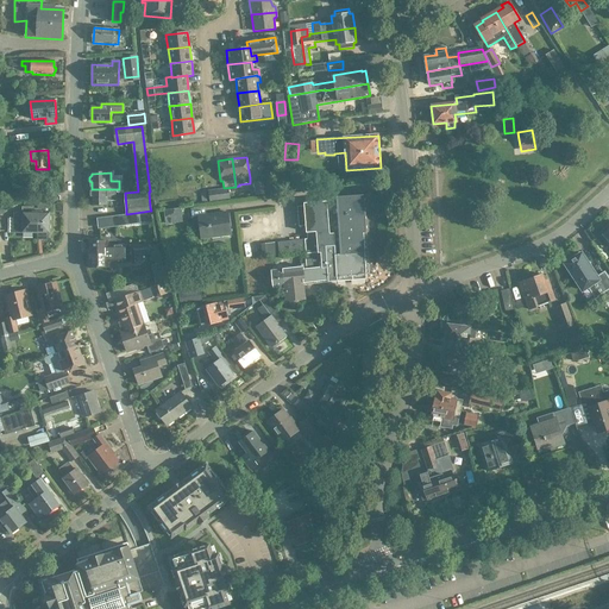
[(252,183),(255,196),(274,193),(270,180),(252,183)]
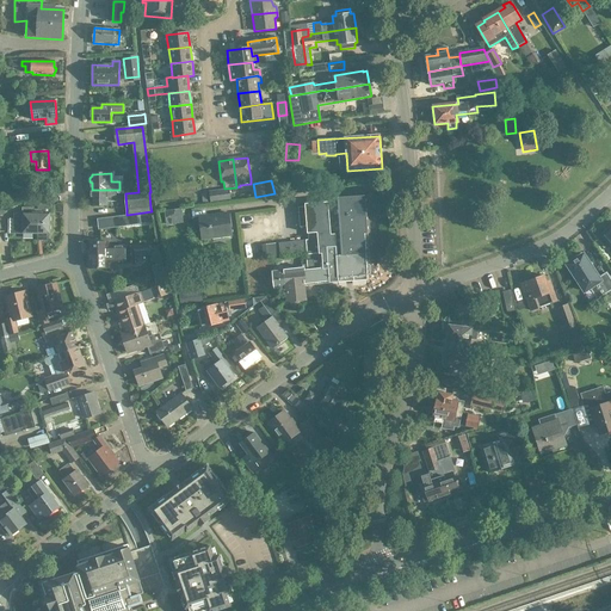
[(210,203),(230,199),(229,189),(209,192),(210,203)]
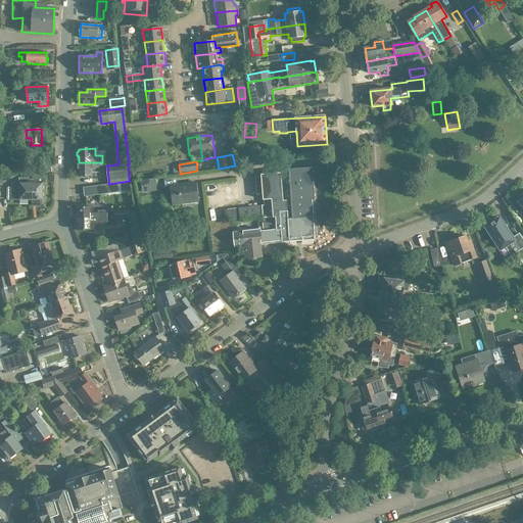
[(95,162),(79,162),(79,169),(77,171),(77,173),(79,175),(79,177),(95,177),(95,173),(97,173),(99,173),(99,165),(95,165),(95,162)]
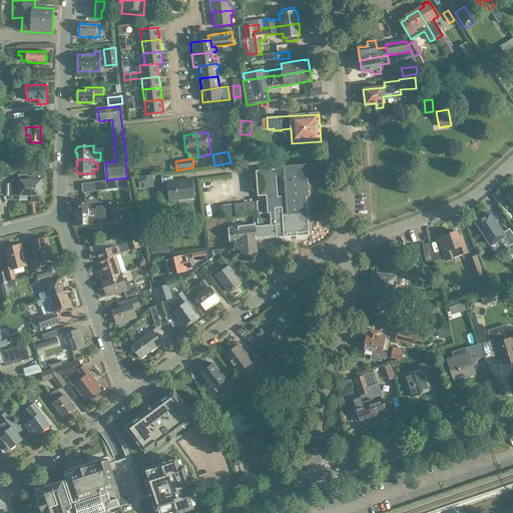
[(309,235),(309,231),(312,229),(314,226),(318,219),(319,215),(319,211),(317,208),(315,204),(312,201),(310,197),(309,195),(307,164),(284,166),(284,167),(277,167),(278,170),(269,171),(261,172),(261,171),(255,171),(258,196),(259,196),(259,201),(233,203),(234,215),(257,214),(259,225),(255,226),(255,225),(237,227),(238,242),(240,241),(241,253),(257,252),(255,240),(257,240),(257,239),(309,235)]
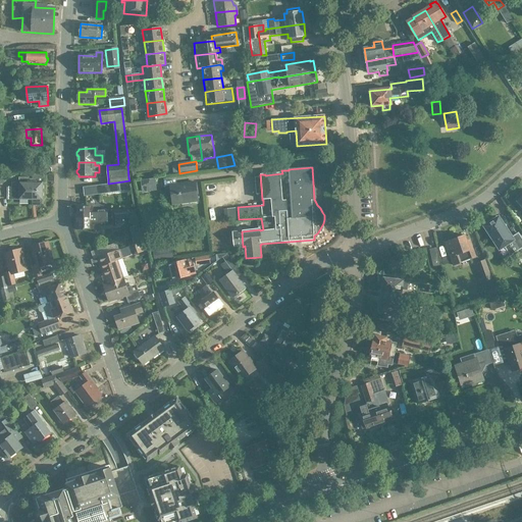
[(156,186),(155,177),(146,179),(147,187),(156,186)]
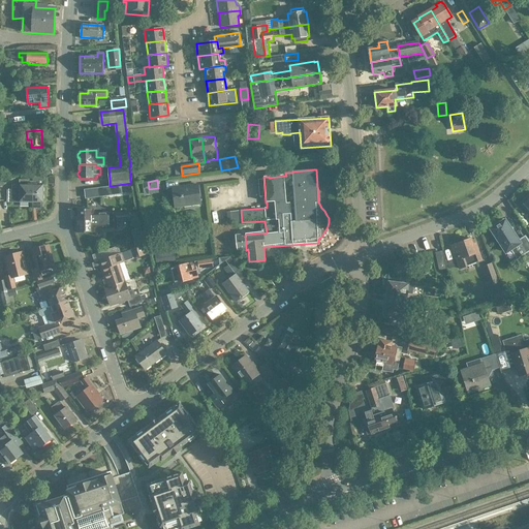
[(8,201),(33,203),(33,182),(29,182),(29,181),(20,181),(20,191),(8,191),(8,201)]
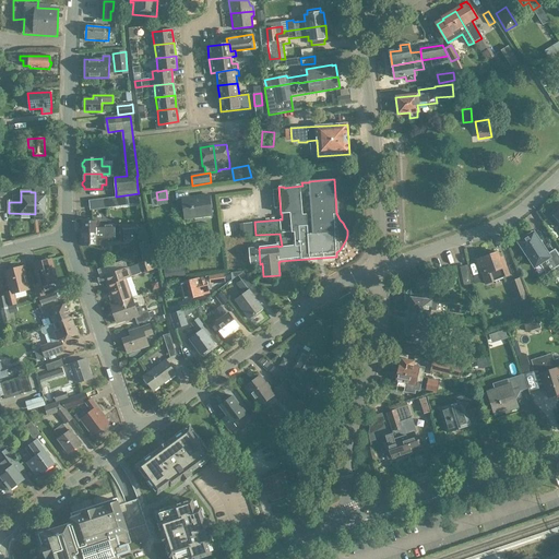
[(35,192),(35,214),(35,219),(45,219),(45,214),(46,214),(46,195),(39,195),(39,192),(35,192)]
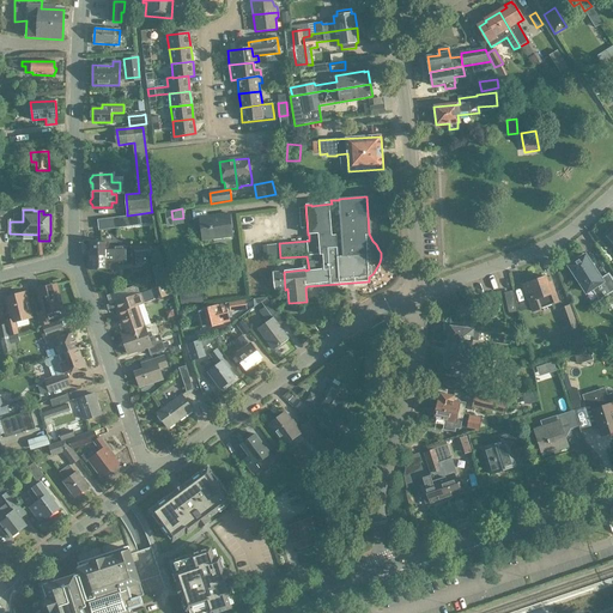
[(141,224),(140,214),(111,218),(114,228),(141,224)]
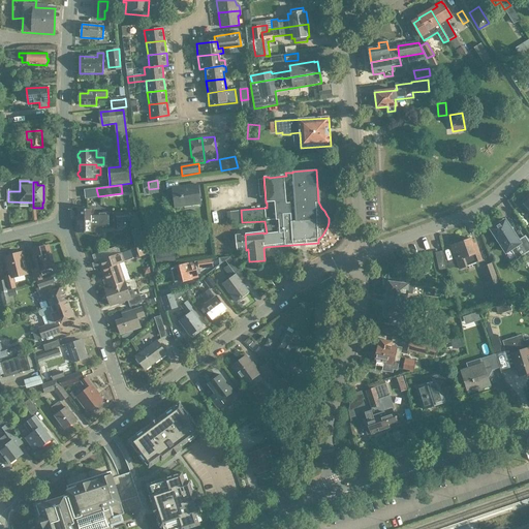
[(197,185),(166,189),(167,195),(174,195),(176,208),(200,204),(197,185)]
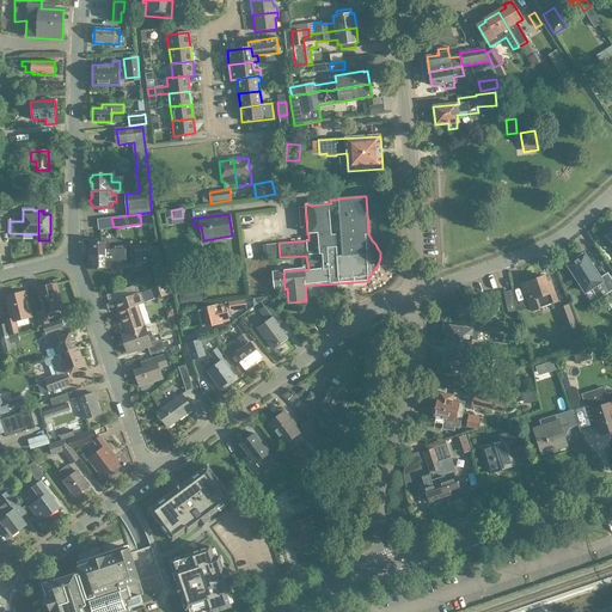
[(128,246),(109,246),(109,243),(89,243),(89,256),(128,256),(128,246)]
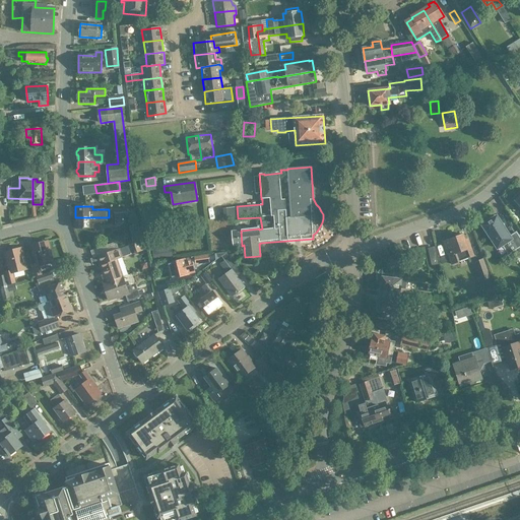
[(232,218),(231,207),(222,208),(223,219),(232,218)]
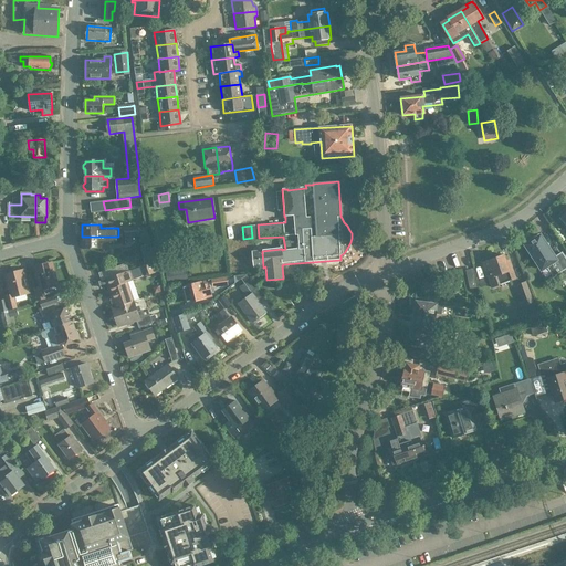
[(527,244),(525,245),(542,270),(556,260),(563,271),(565,268),(565,259),(562,253),(555,258),(541,236),(533,240),(532,239),(526,242),(527,244)]
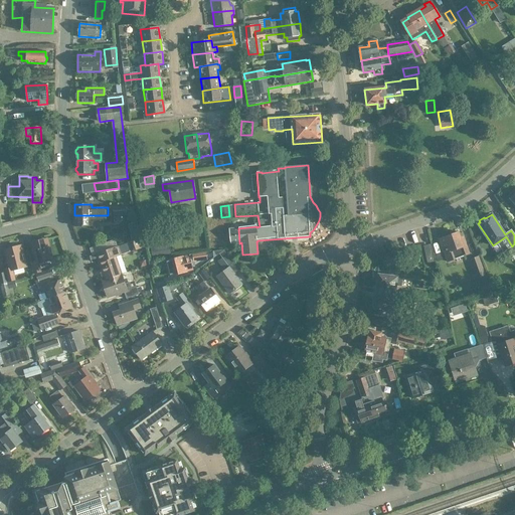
[(108,215),(74,215),(74,226),(92,226),(92,222),(108,222),(108,221),(108,215)]
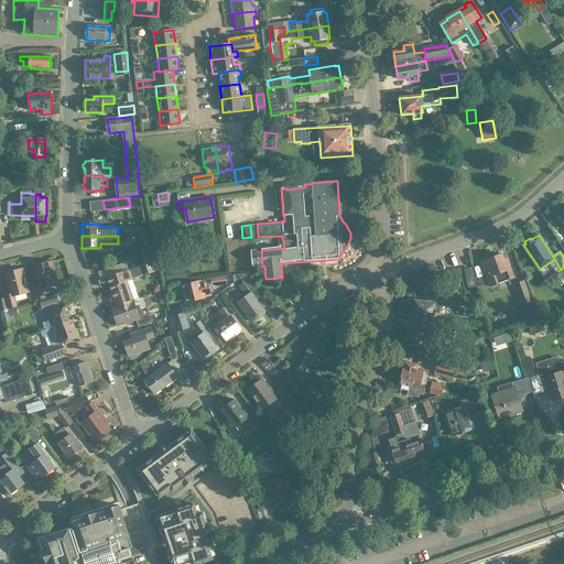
[(262,267),(261,250),(251,251),(252,268),(262,267)]
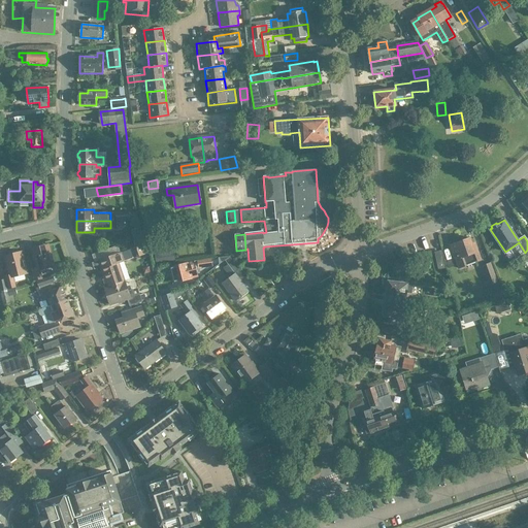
[(469,239),(455,243),(449,245),(457,268),(480,260),(475,249),(472,249),(469,239)]
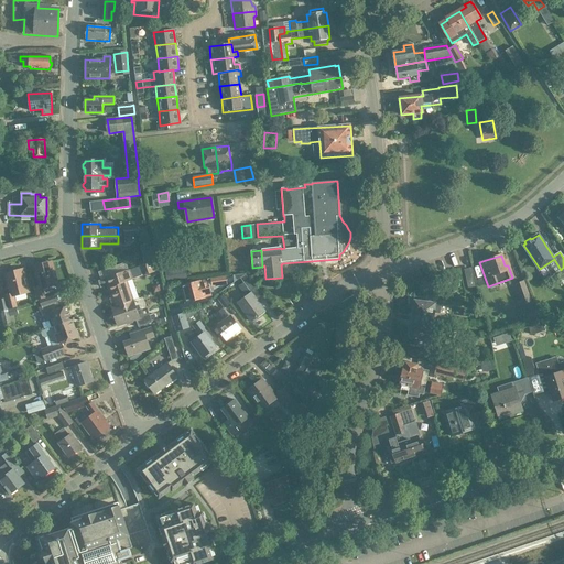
[(154,263),(152,257),(142,260),(144,266),(151,263),(154,263)]
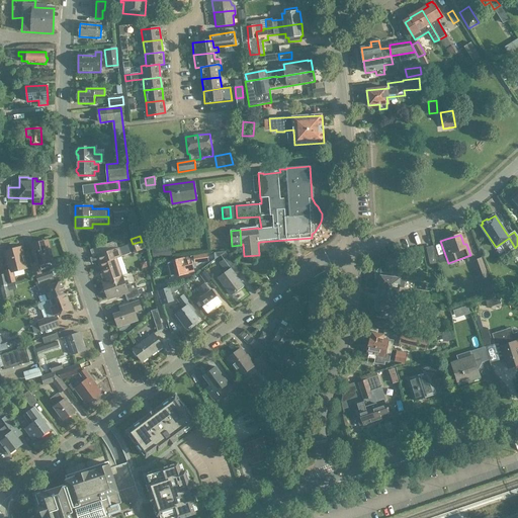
[(47,241),(32,245),(37,263),(31,264),(34,275),(41,273),(39,265),(53,262),(47,241)]
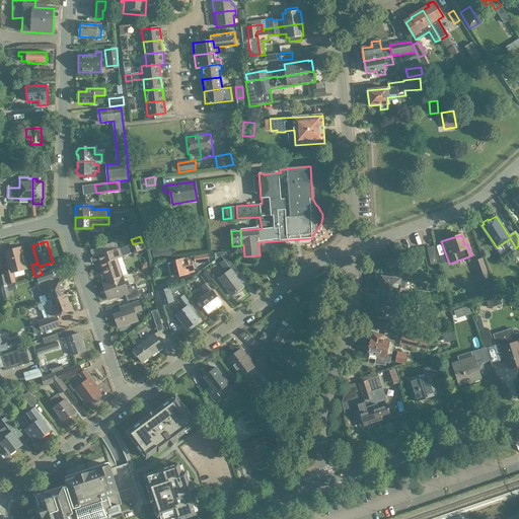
[(139,242),(133,244),(129,246),(131,254),(142,250),(139,242)]
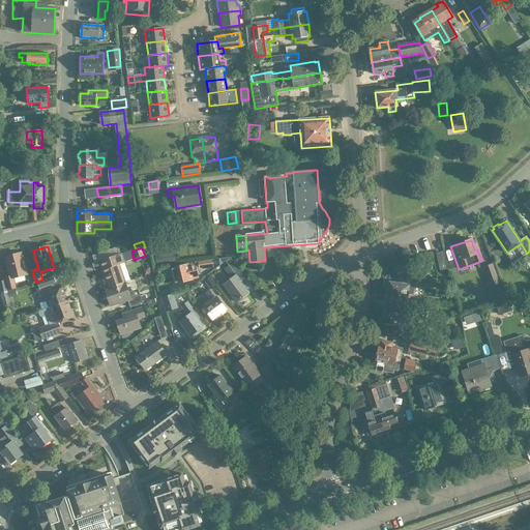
[(21,254),(7,258),(11,275),(5,277),(8,290),(16,288),(13,278),(26,275),(21,254)]
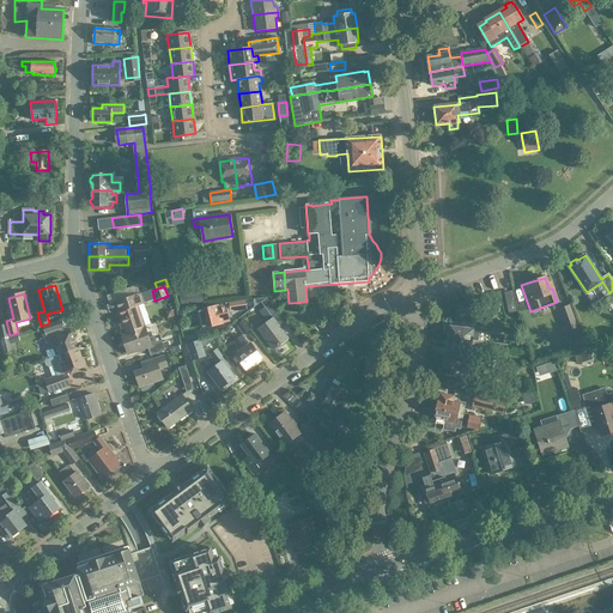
[(180,296),(181,307),(192,304),(190,293),(180,296)]
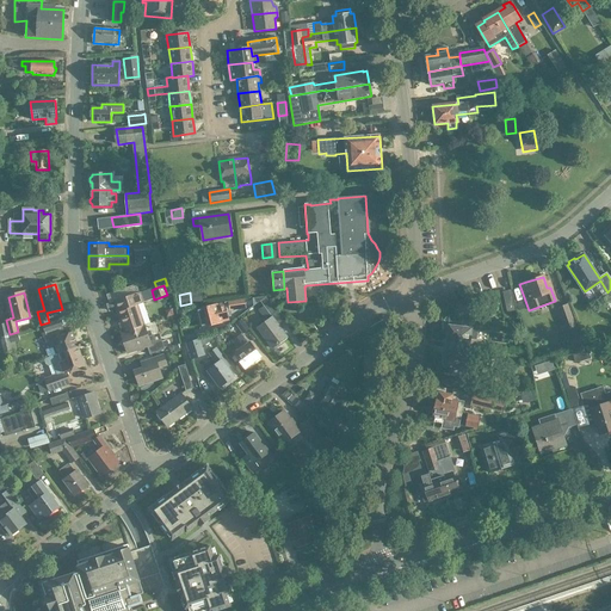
[(125,310),(137,306),(144,304),(141,294),(118,301),(121,309),(124,308),(125,310)]
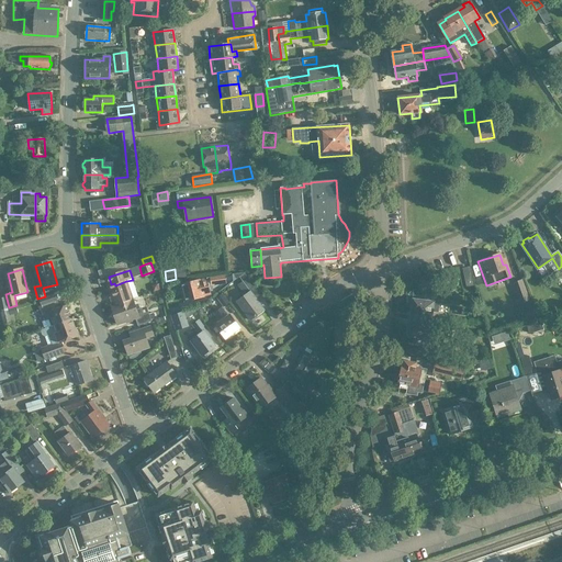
[(254,287),(245,274),(239,278),(249,291),(254,287)]
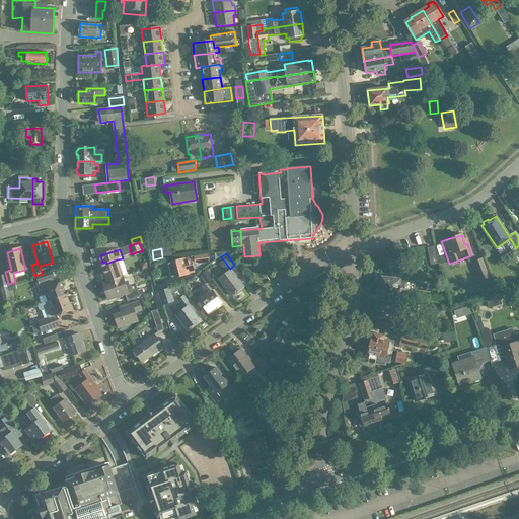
[(195,265),(205,263),(204,255),(194,256),(195,265)]
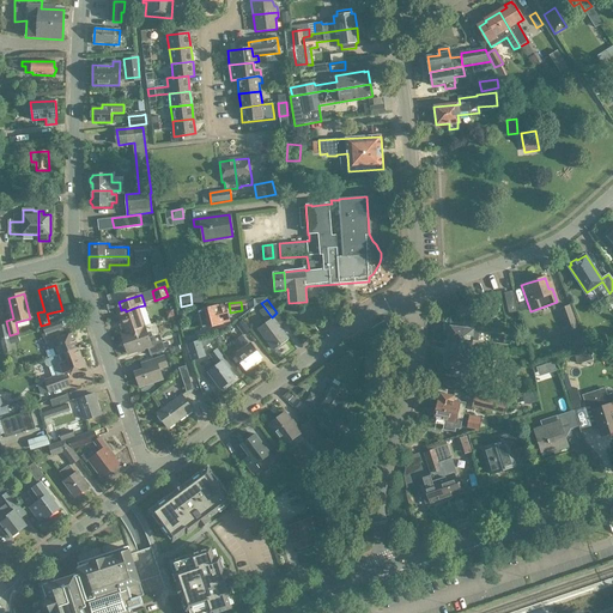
[(525,302),(517,304),(520,311),(527,309),(525,302)]
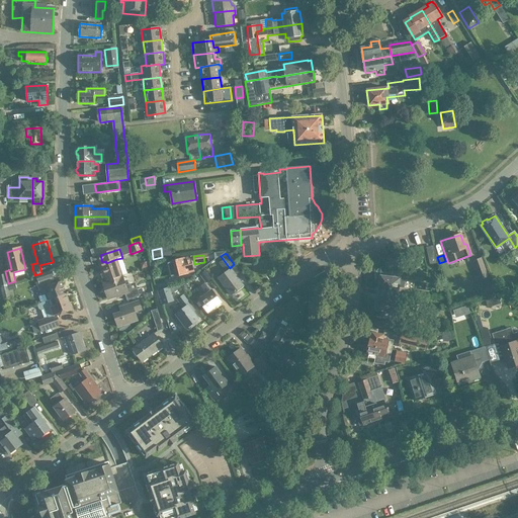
[(165,263),(169,278),(189,273),(194,272),(190,256),(165,263)]
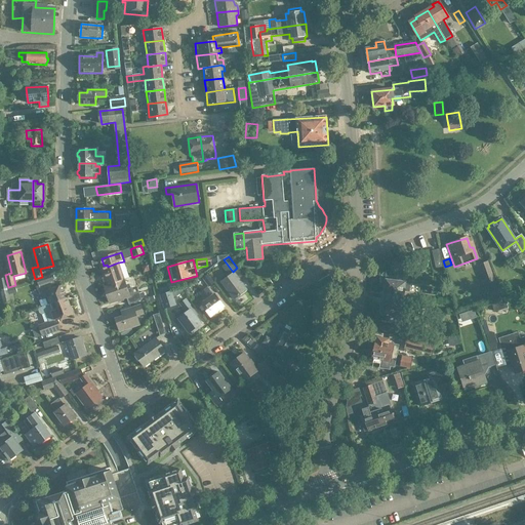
[(495,280),(488,261),(479,265),(486,284),(495,280)]
